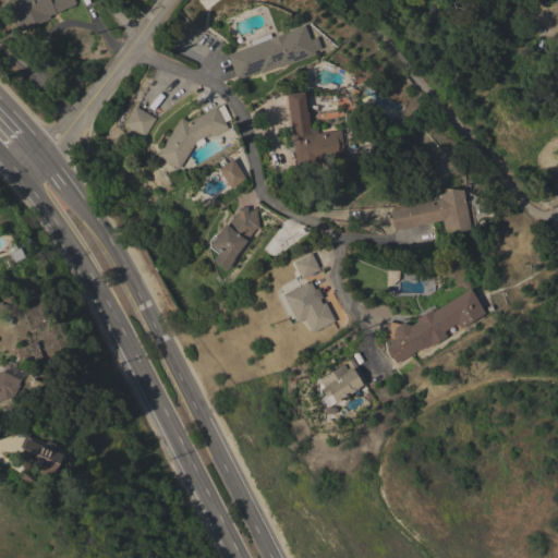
[(48,15),(50,19),(20,32),(5,0),(73,0),(75,3),(48,15)]
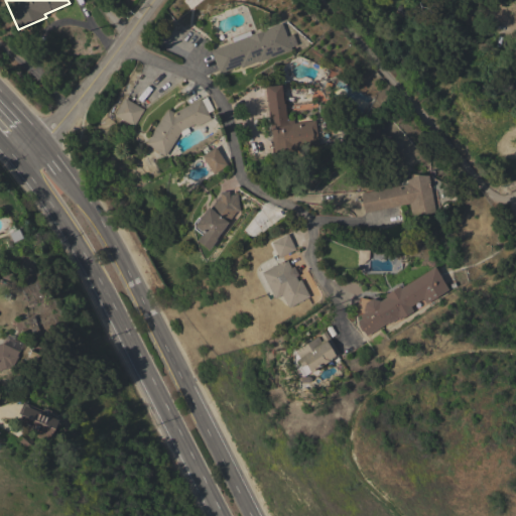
[(203,0),(190,10),(182,0),(203,0)]
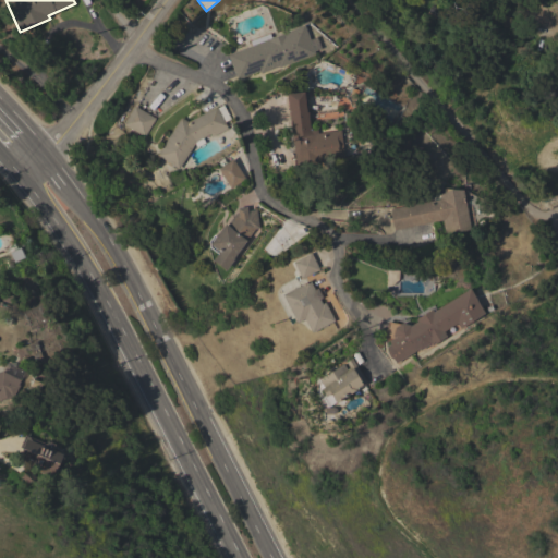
[(252,45),(251,41),(269,35),(270,38),(283,34),(283,33),(304,24),(315,53),(288,64),(289,68),(280,71),(279,67),(261,73),(259,69),(235,77),(227,55),(252,45)]
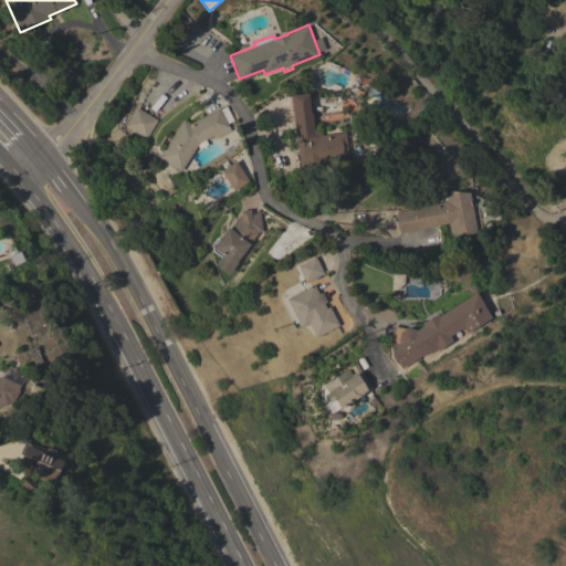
[(345,132),(349,159),(324,164),(324,166),(301,169),(295,134),(296,133),(291,95),(308,92),(312,115),(314,132),(321,132),(322,135),(345,132)]
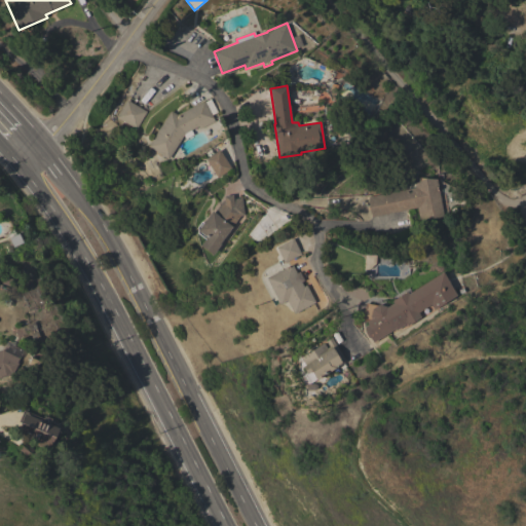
[(168,159),(148,147),(170,111),(176,114),(204,100),(204,102),(210,99),(217,112),(212,115),(215,121),(199,129),(198,126),(191,130),(193,135),(185,139),(183,135),(168,159)]
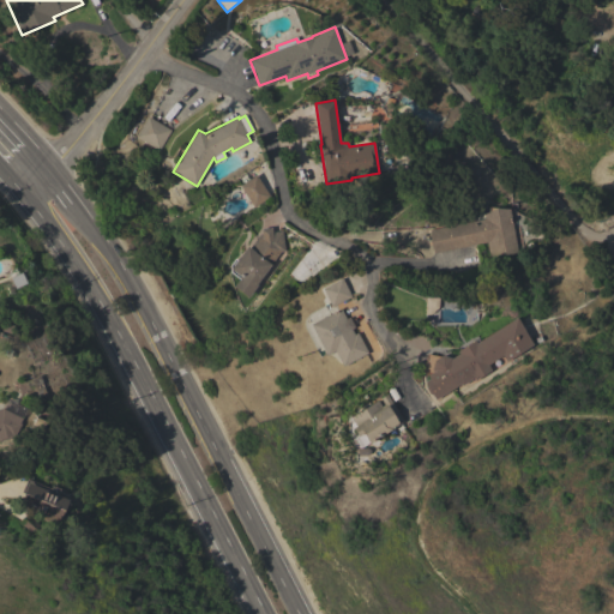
[(170,131),(158,150),(136,137),(148,116),(170,131)]
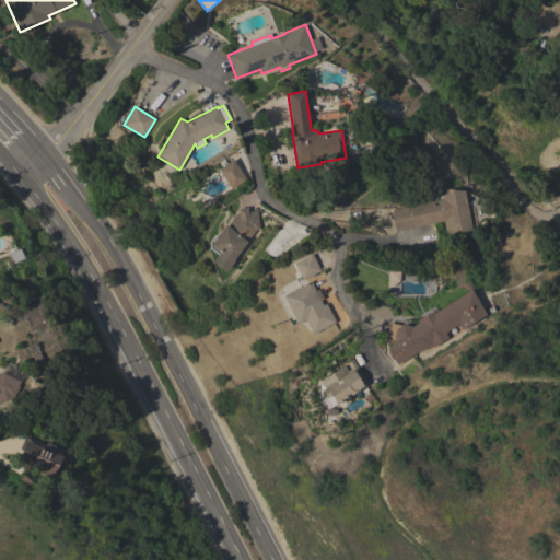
[(217,170),(232,159),(245,179),(230,189),(217,170)]
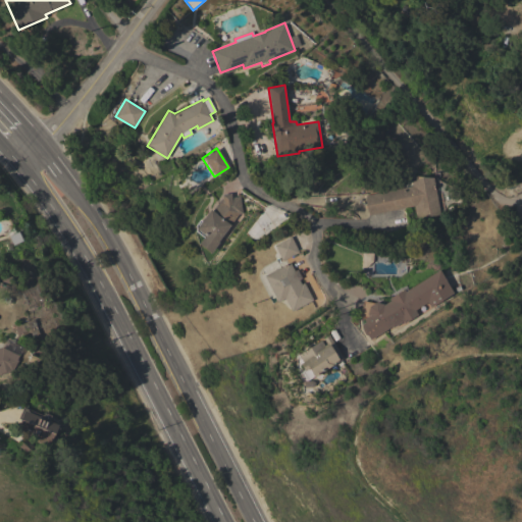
[(369,215),(365,205),(365,196),(412,186),(411,181),(421,177),(432,177),(440,215),(417,219),(414,206),(369,215)]
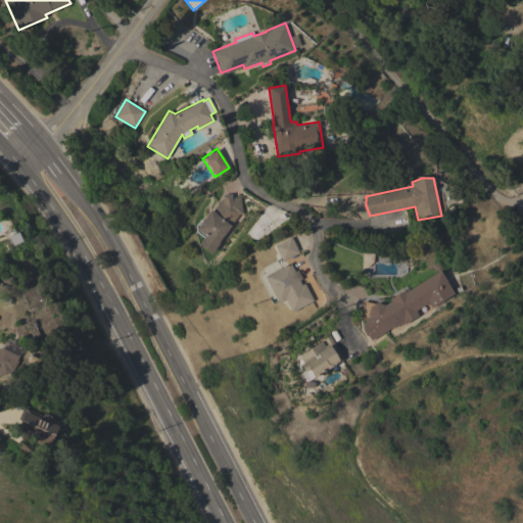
[(240,196),(242,214),(238,215),(219,242),(211,253),(198,244),(203,238),(196,232),(195,226),(199,220),(201,222),(210,209),(212,211),(221,199),(240,196)]
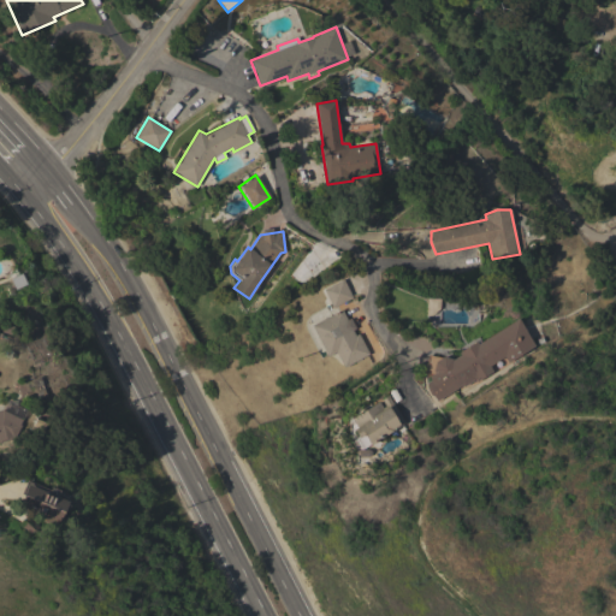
[(343,279),(353,298),(332,308),(323,289),(343,279)]
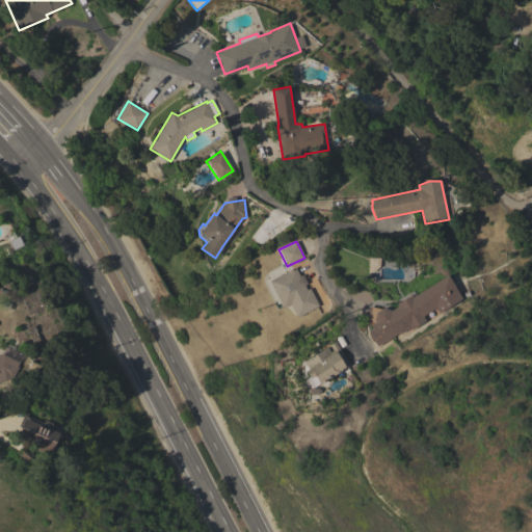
[(373,272),(368,272),(369,258),(380,258),(379,266),(373,272)]
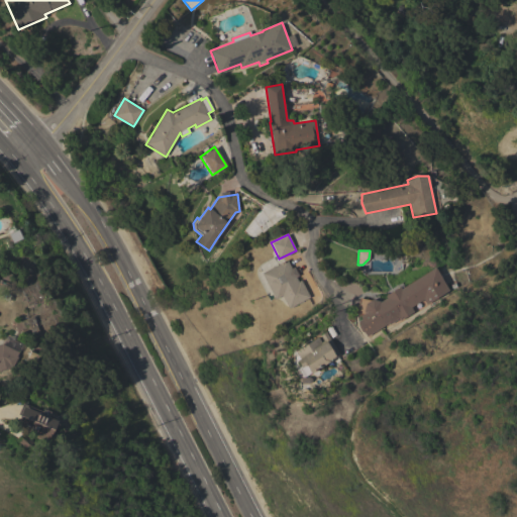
[(262,274),(286,260),(291,269),(294,268),(298,276),(296,277),(298,282),(301,280),(310,297),(289,308),(282,296),(275,299),(262,274)]
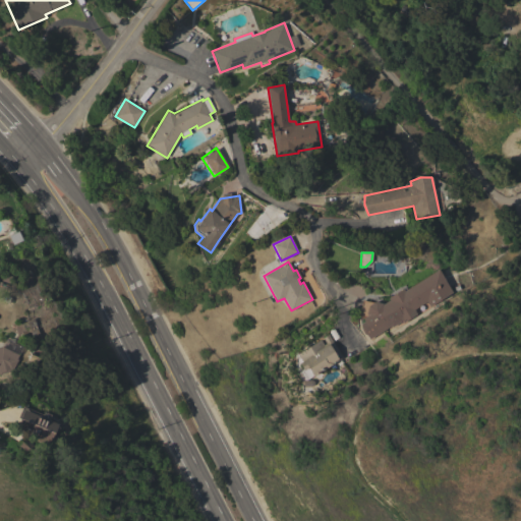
[(368,305),(374,302),(382,303),(383,304),(389,300),(388,298),(402,289),(404,291),(438,270),(452,292),(429,306),(426,301),(413,309),(417,314),(404,323),(402,321),(393,327),(391,326),(369,339),(366,335),(364,334),(361,330),(362,328),(360,324),(364,322),(362,319),(367,315),(366,313),(368,305)]
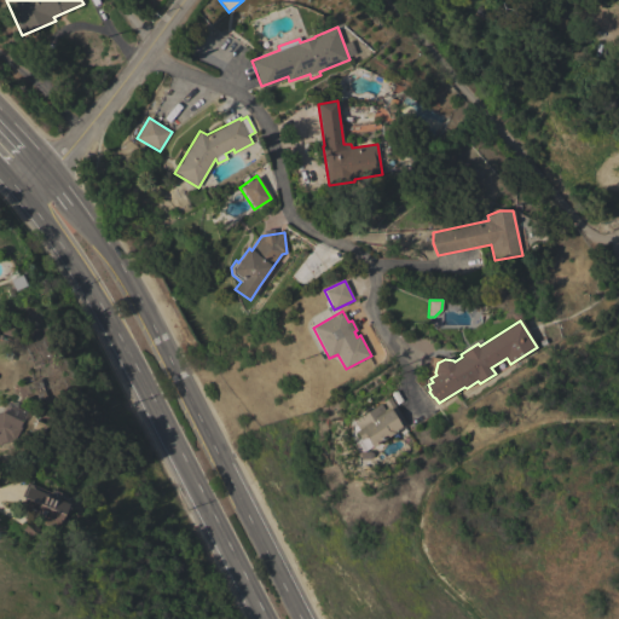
[(381,403),(385,410),(387,408),(383,401),(389,397),(408,424),(371,447),(365,438),(360,440),(354,432),(358,429),(353,421),(381,403)]
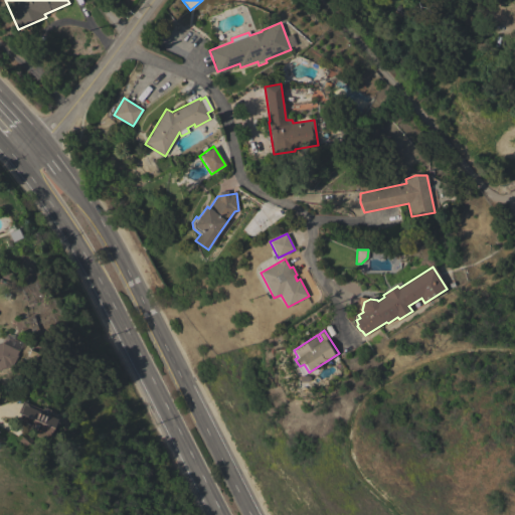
[(0,343),(2,343),(18,351),(16,354),(17,355),(12,366),(0,369),(0,343)]
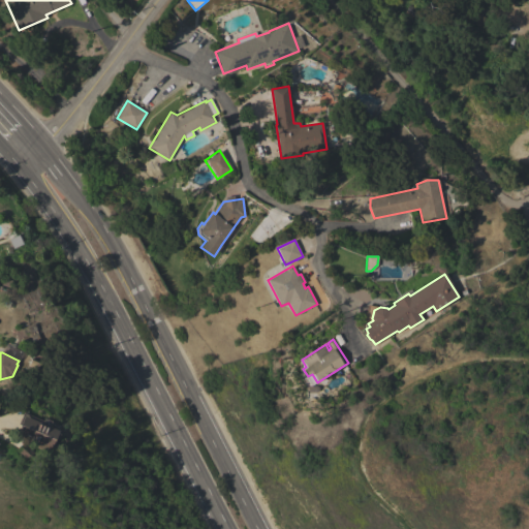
[(59,430),(58,433),(60,434),(58,438),(56,436),(51,447),(50,446),(48,453),(37,448),(38,445),(35,444),(36,442),(18,435),(21,428),(20,427),(24,416),(59,430)]
